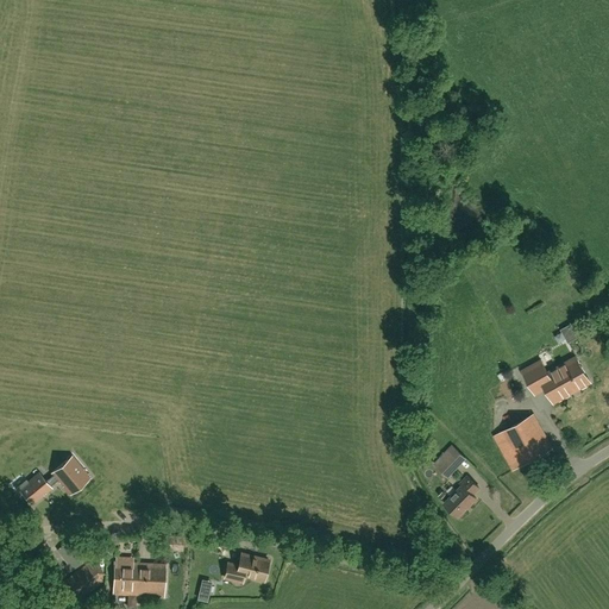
[(540,360),(522,371),(535,395),(545,389),(553,403),(590,382),(576,357),(547,372),(540,360)]
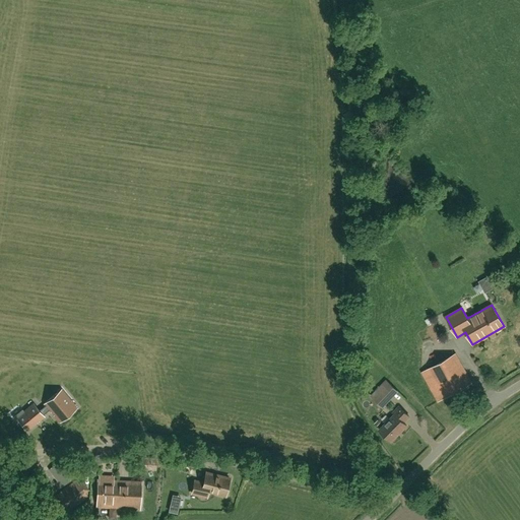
[(452,394),(471,383),(472,383),(456,353),(437,364),(421,373),(438,402),(452,394)]
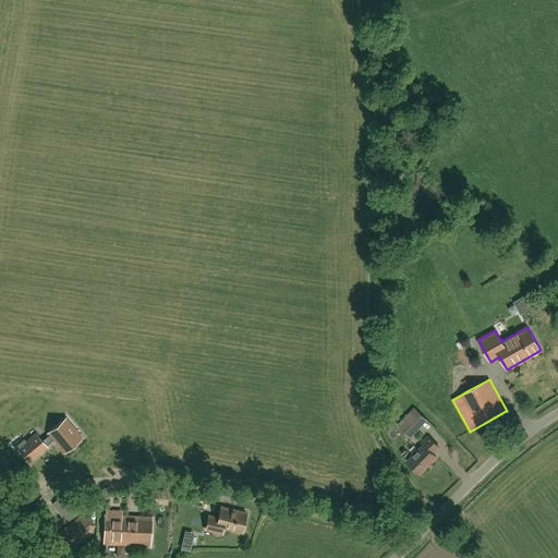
[(414,408),(398,425),(409,436),(425,419),(414,408)]
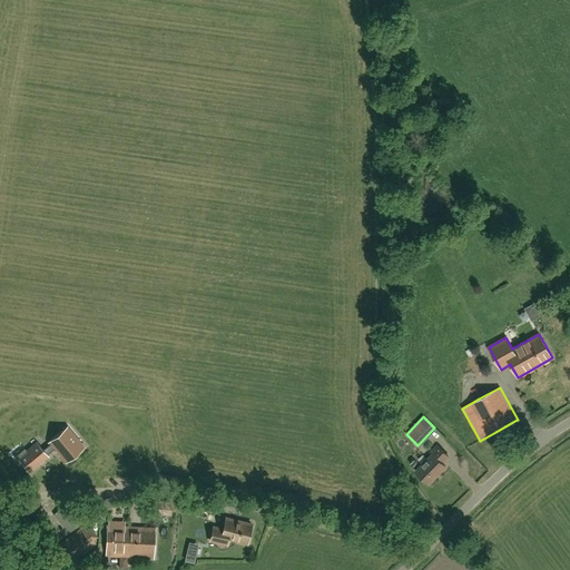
[(74,442),(62,430),(48,442),(50,443),(43,449),(37,441),(18,458),(30,472),(49,457),(47,454),(53,449),(56,451),(57,451),(59,454),(66,462),(85,446),(78,439),(74,442)]
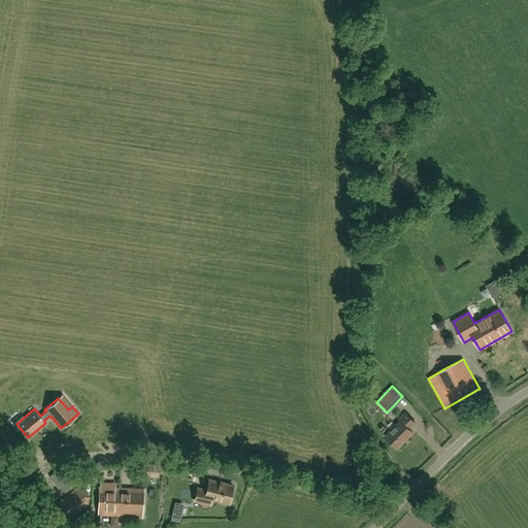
[(405,414),(400,420),(401,421),(386,436),(397,449),(404,441),(403,441),(406,438),(407,438),(414,432),(410,429),(416,424),(405,414)]
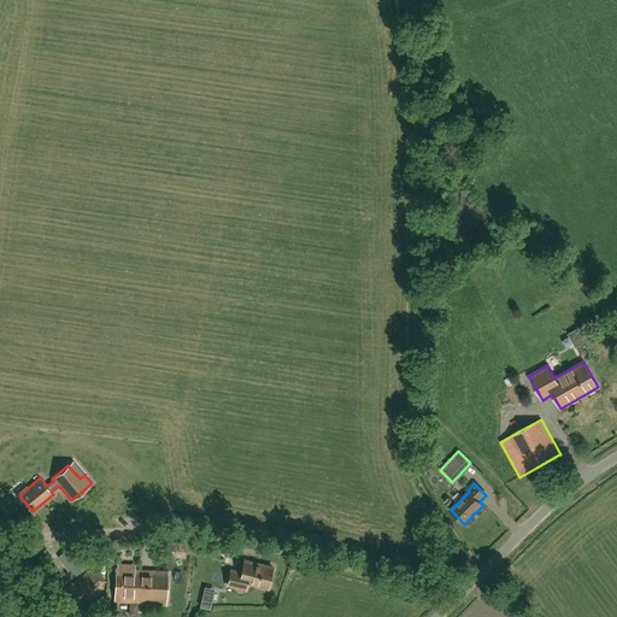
[(164,557),(186,558),(186,544),(165,542),(164,557)]
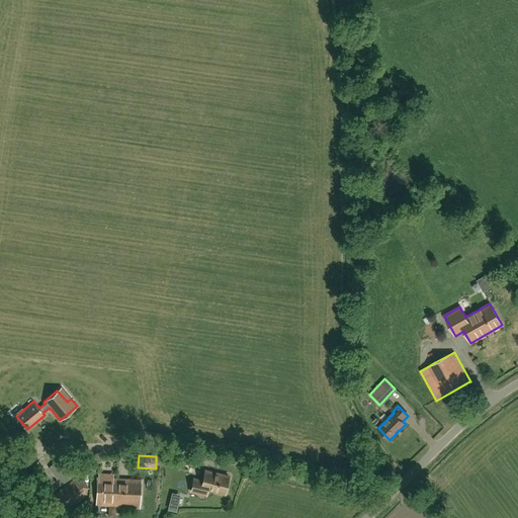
[(33,480),(45,475),(36,456),(24,461),(33,480)]
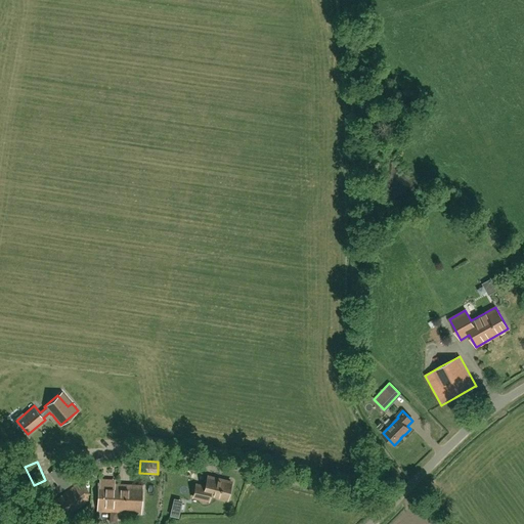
[(209,503),(211,495),(227,499),(231,482),(208,476),(206,485),(195,483),(192,498),(209,503)]
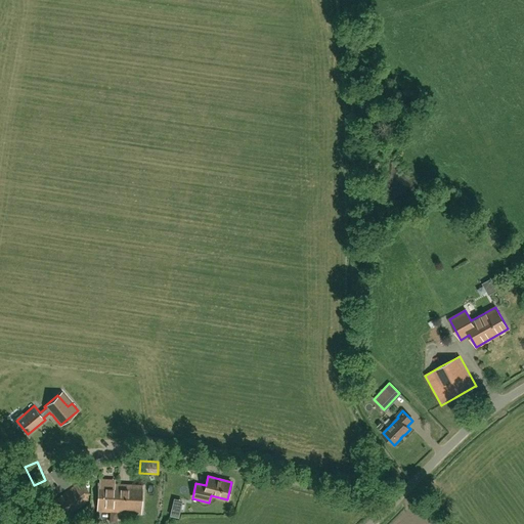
[(142,486),(115,484),(115,479),(99,478),(97,511),(111,512),(111,509),(116,510),(116,512),(141,513),(142,486)]
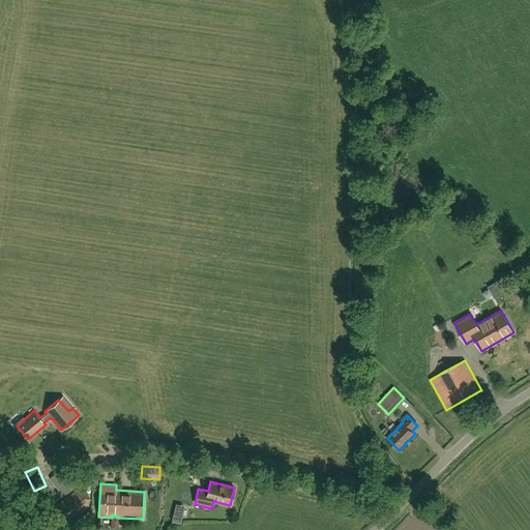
[(81,494),(78,490),(58,505),(69,522),(90,506),(87,502),(91,499),(85,491),(81,494)]
